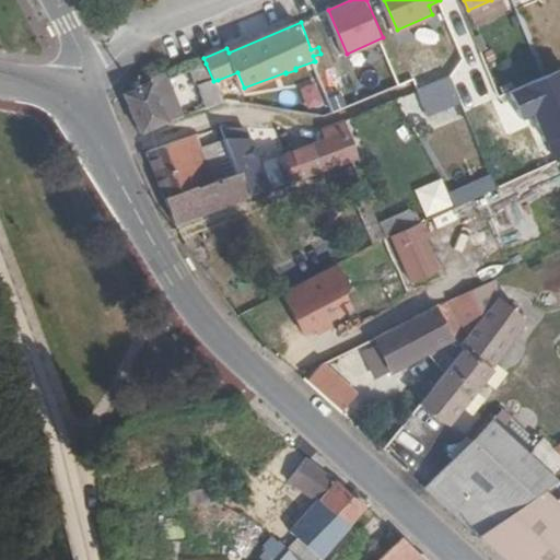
[(207,106),(225,98),(218,80),(213,81),(206,63),(191,69),(207,106)]
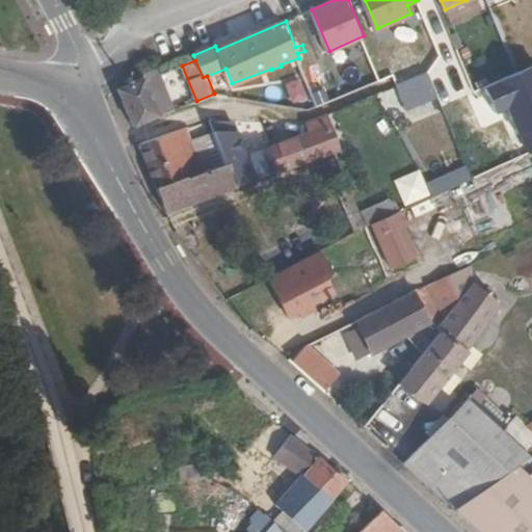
[(430,72),(399,84),(409,108),(440,95),(430,72)]
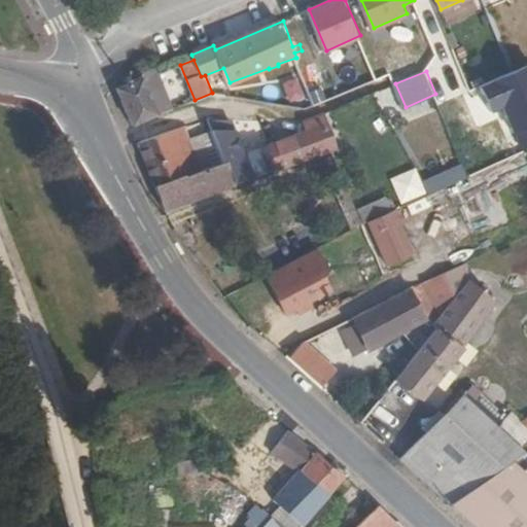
[(130,126),(159,114),(151,95),(166,90),(160,74),(117,91),(130,126)]
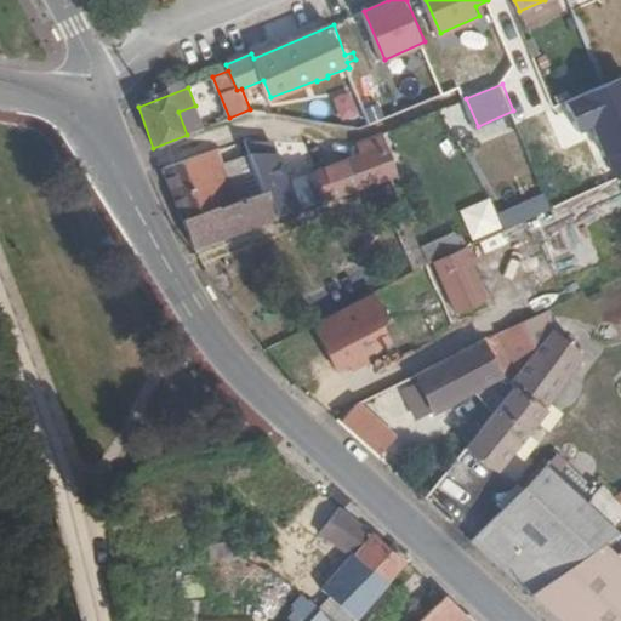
[(391,147),(383,130),(363,138),(353,142),(358,154),(278,186),(268,189),(278,216),(392,171),(383,151),(391,147)]
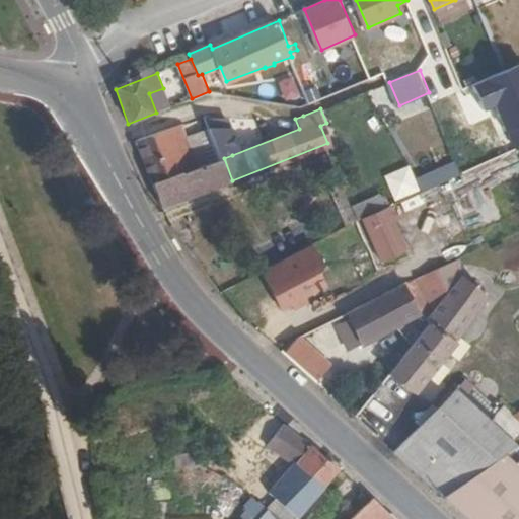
[(220,149),(206,117),(187,124),(195,146),(206,142),(210,153),(214,152),(220,149)]
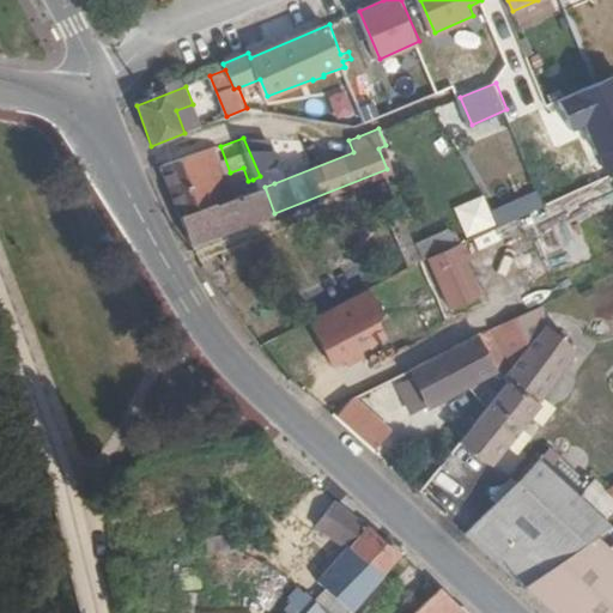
[(274,183),(261,138),(243,138),(260,176),(265,187),(274,183)]
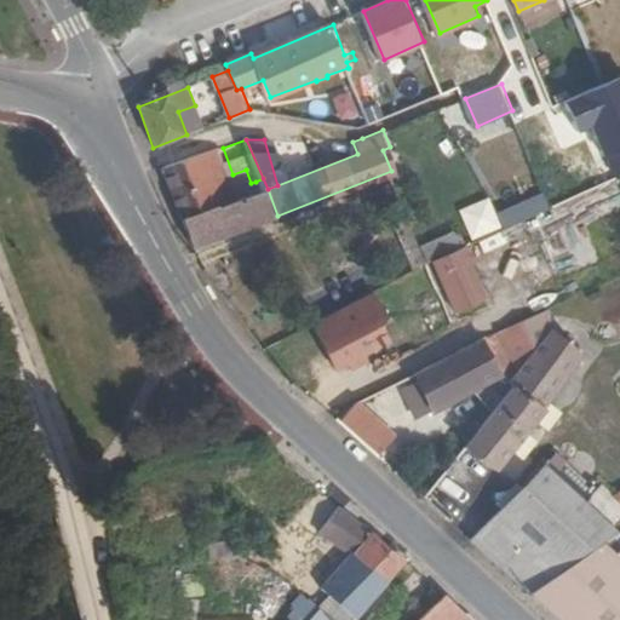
[(223,148),(160,170),(178,219),(181,218),(220,204),(222,207),(242,200),(233,174),(223,148)]
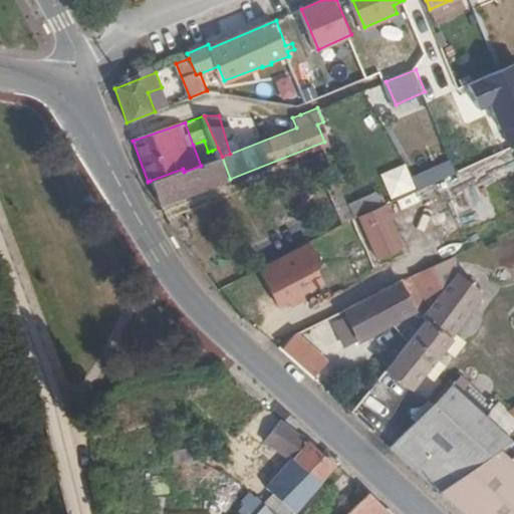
[(215,160),(222,157),(218,148),(212,151),(215,160)]
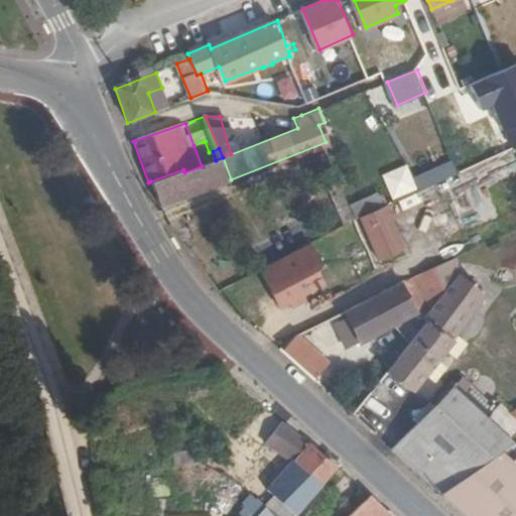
[(160,206),(231,179),(223,157),(216,160),(202,166),(184,172),(183,169),(150,181),(160,206)]
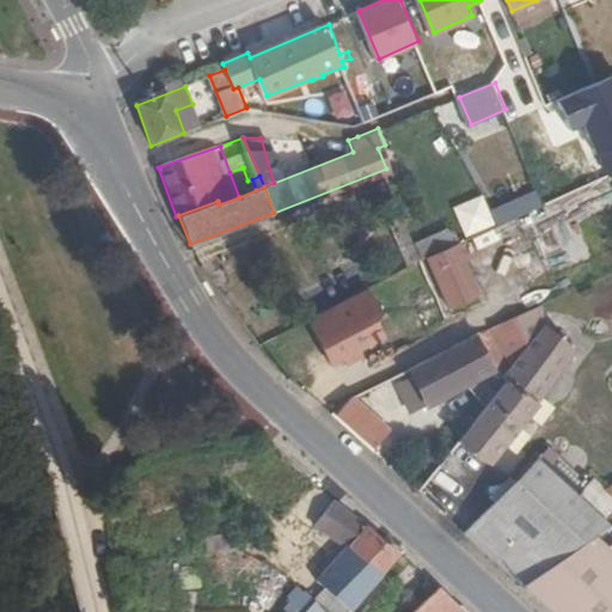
[(503,224),(548,203),(540,189),(497,208),(503,224)]
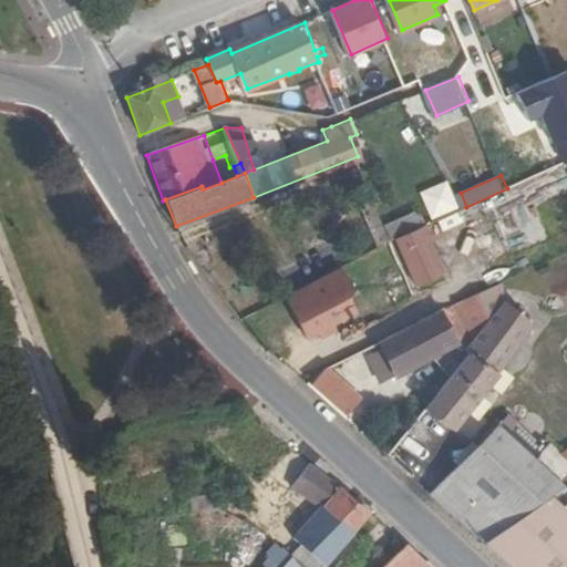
[(447,181),(420,191),(430,219),(459,209),(447,181)]
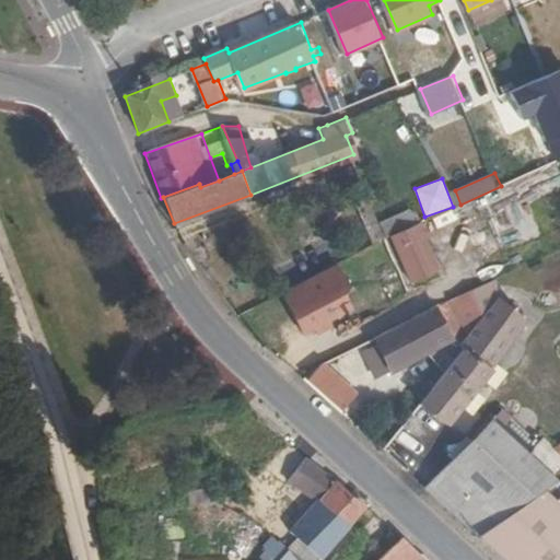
[(378,211),(366,184),(353,189),(365,218),(378,211)]
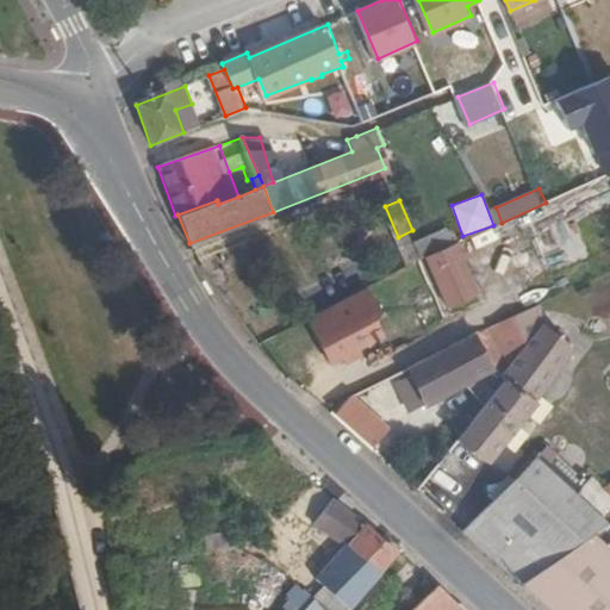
[(424,257),(458,244),(452,226),(417,242),(424,257)]
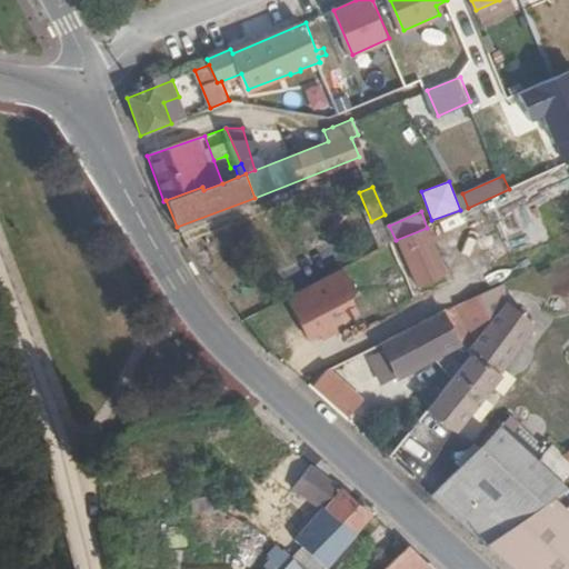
[(382,246),(396,240),(389,226),(385,215),(371,221),(382,246)]
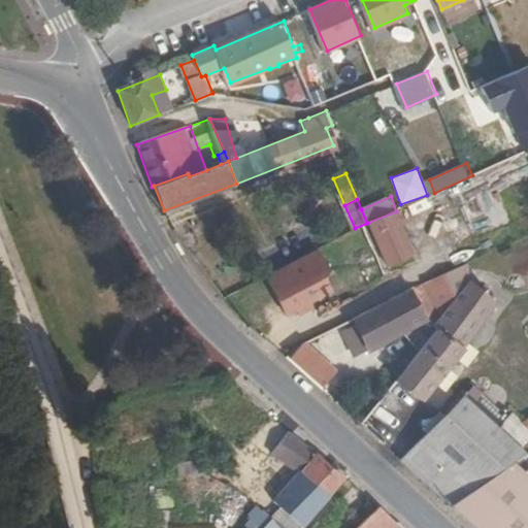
[(396,211),(367,223),(387,270),(416,259),(396,211)]
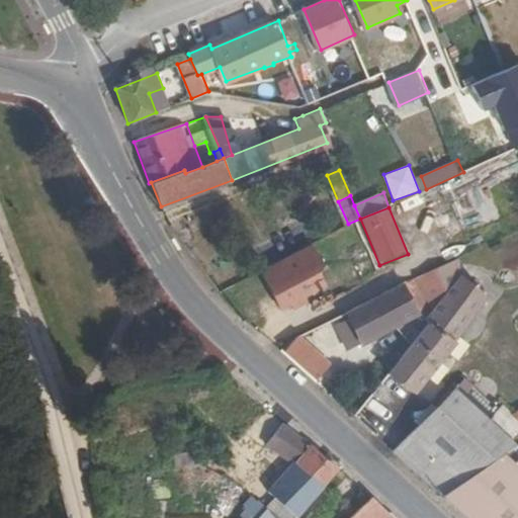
[(306,249),(260,272),(280,312),(326,288),(306,249)]
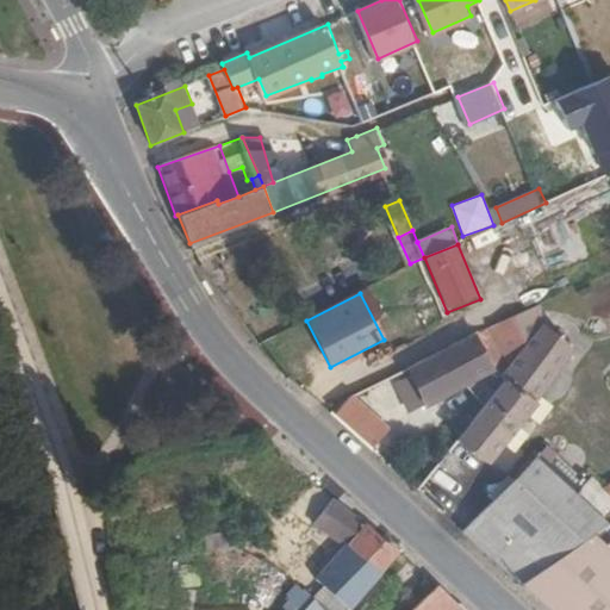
[(539,306),(475,334),(492,369),(500,375),(506,368),(543,327),(552,332),(539,306)]
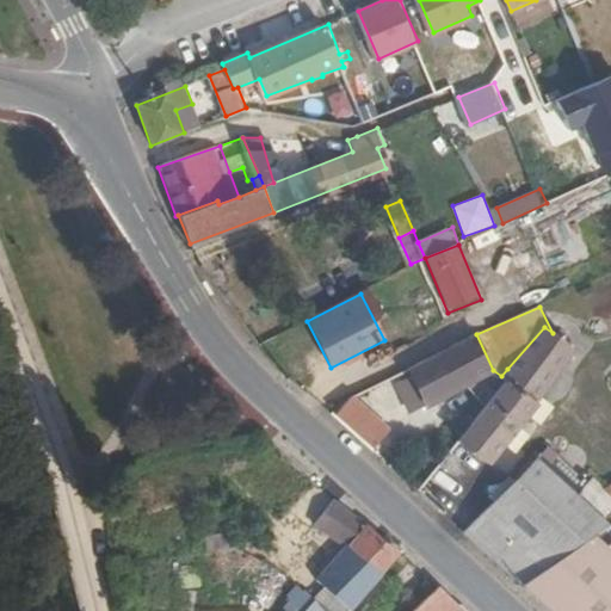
[(544,327),(507,369),(501,376),(506,381),(483,408),(473,420),(467,415),(458,426),(464,431),(456,440),(485,461),(530,405),(568,345),(553,333),(544,327)]
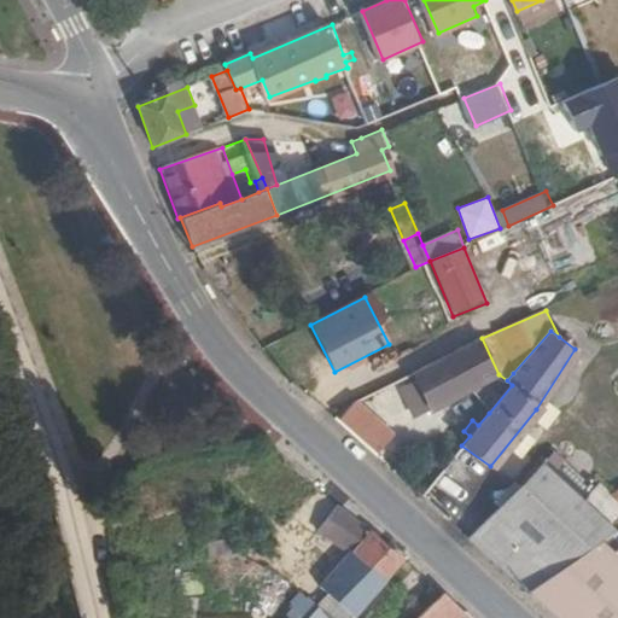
[(499,374),(482,338),(462,348),(412,373),(414,379),(430,408),(478,385),(499,374)]
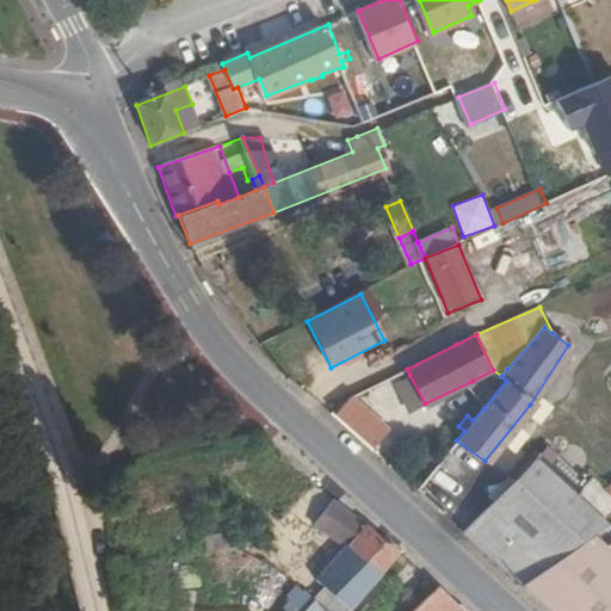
[(501,376),(493,370),(473,381),(483,408),(506,381),(501,376)]
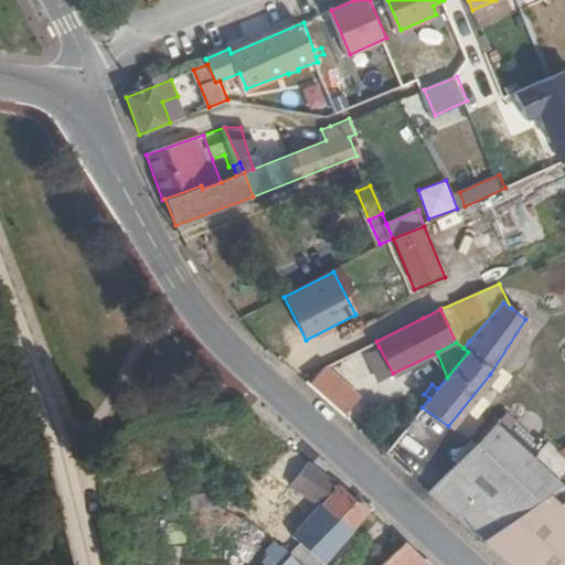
[(393,373),(379,347),(362,353),(376,382),(393,373)]
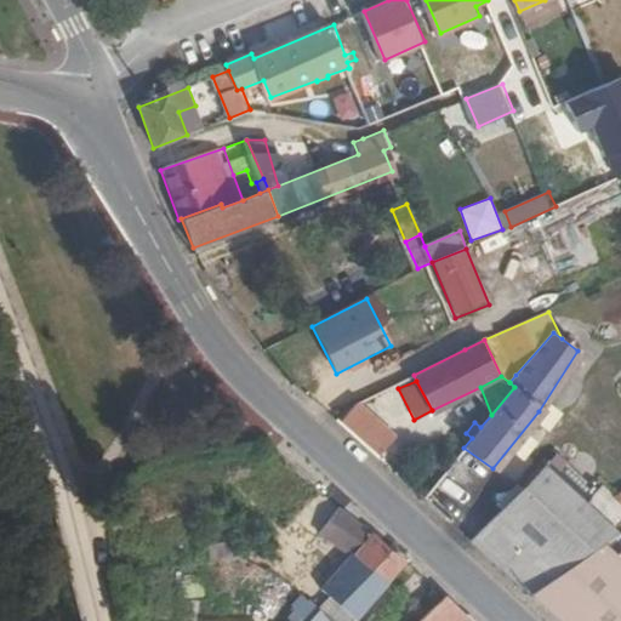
[(379,431),(359,442),(377,459),(391,444),(379,431)]
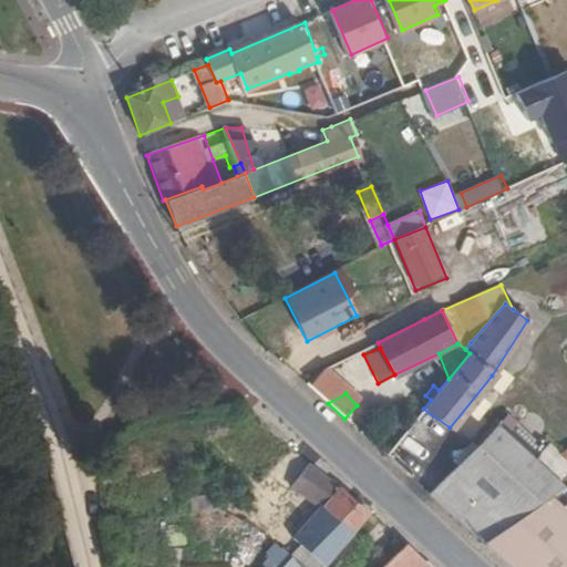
[(464,430),(476,437),(487,419),(475,412),(464,430)]
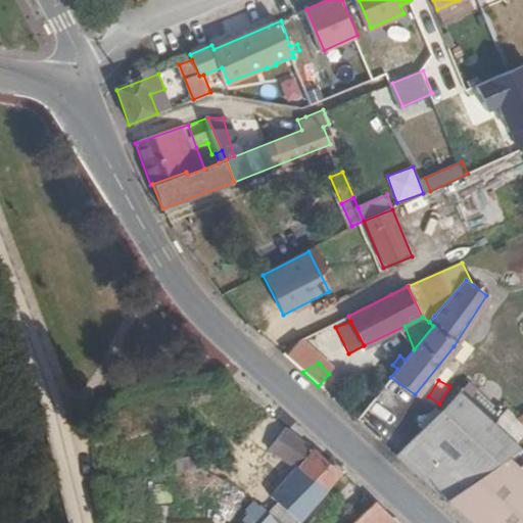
[(518,449),(522,445),(522,423),(480,383),(465,399),(518,449)]
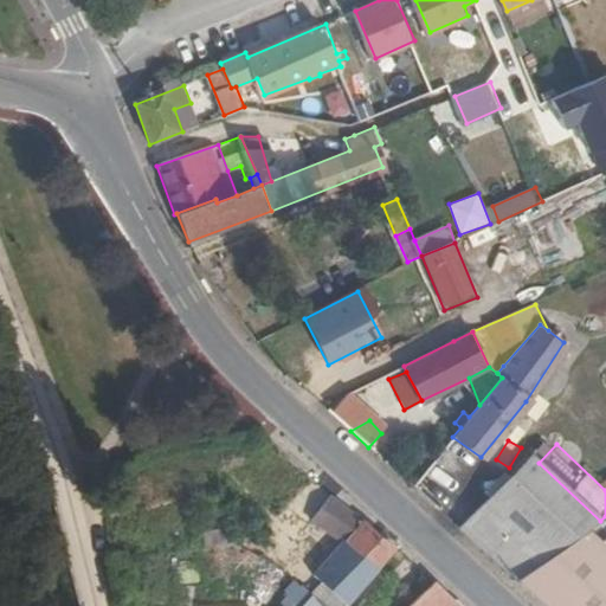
[(429,466),(412,485),(439,510),(472,469),(445,446),(429,466)]
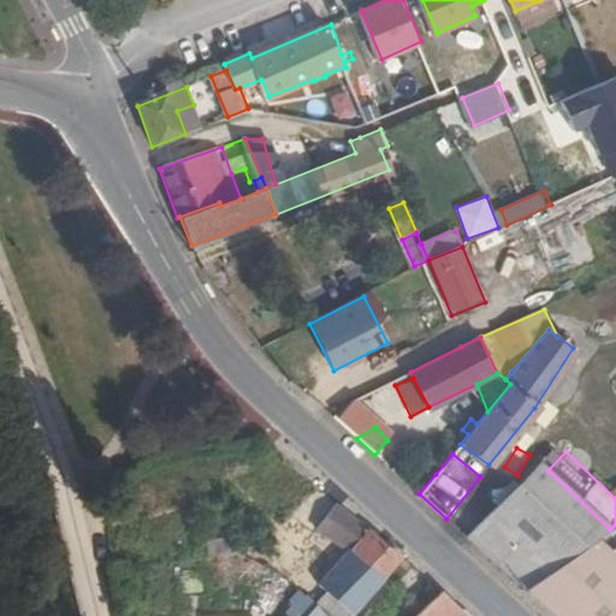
[(525,588),(610,529),(548,471),(466,537),(525,588)]
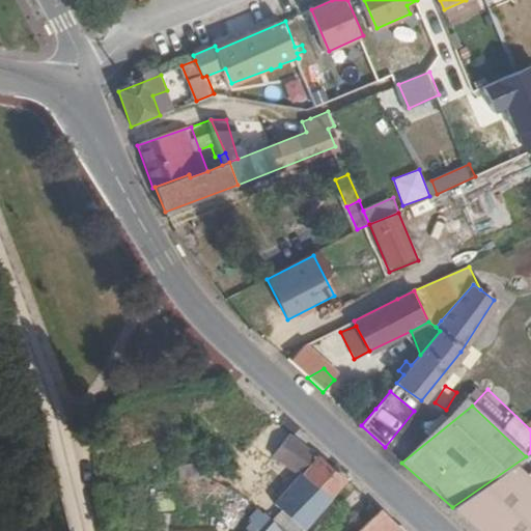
[(345,479),(298,439),(292,445),(285,440),(277,450),(305,470),(303,474),(330,497),(345,479)]
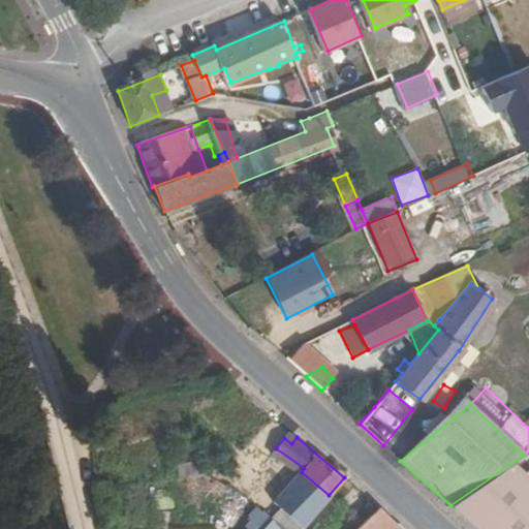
[(528,528),(528,450),(524,455),(450,505),(475,528),(528,528)]
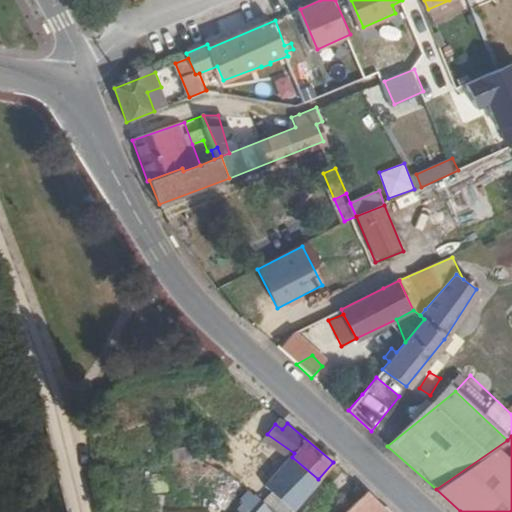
[(171,452),(172,465),(192,464),(191,450),(171,452)]
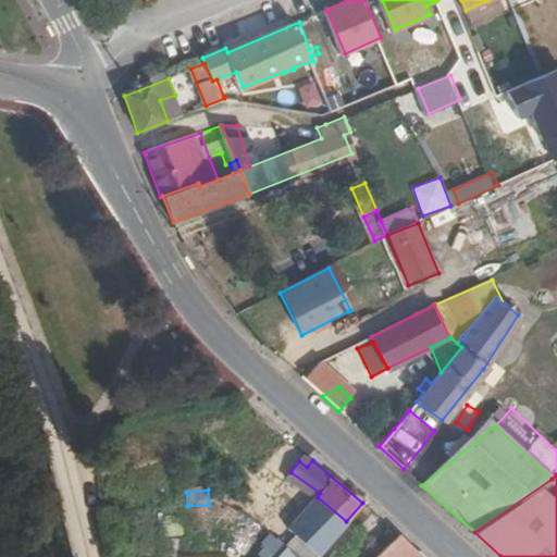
[(292,529),(297,534),(319,553),(346,521),(318,497),(292,529)]
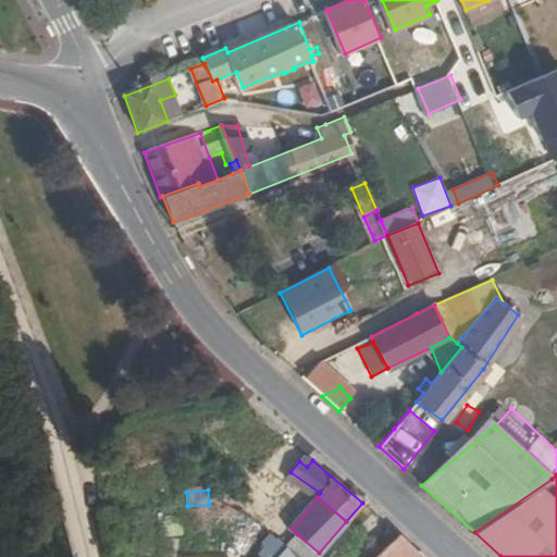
[(424,556),(398,533),(374,556),(424,556)]
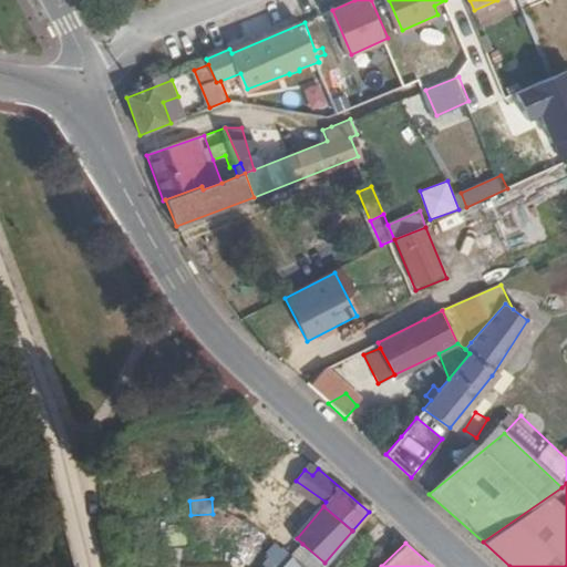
[(302,544),(292,558),(301,566),(320,566),(325,563),(302,544)]
